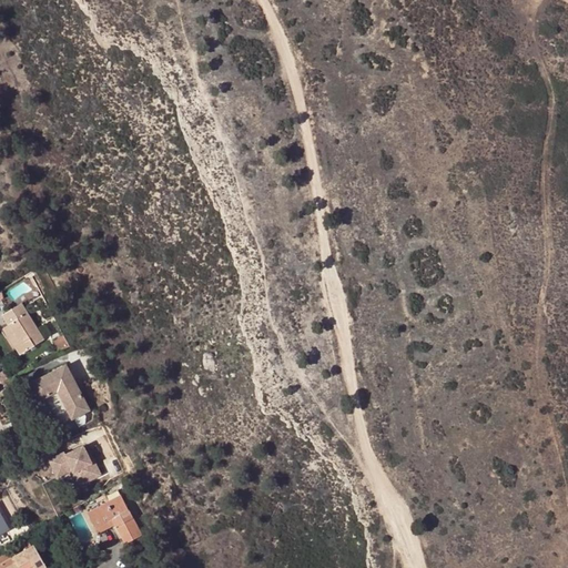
[(24,280),(9,292),(16,300),(30,287),(24,280)]
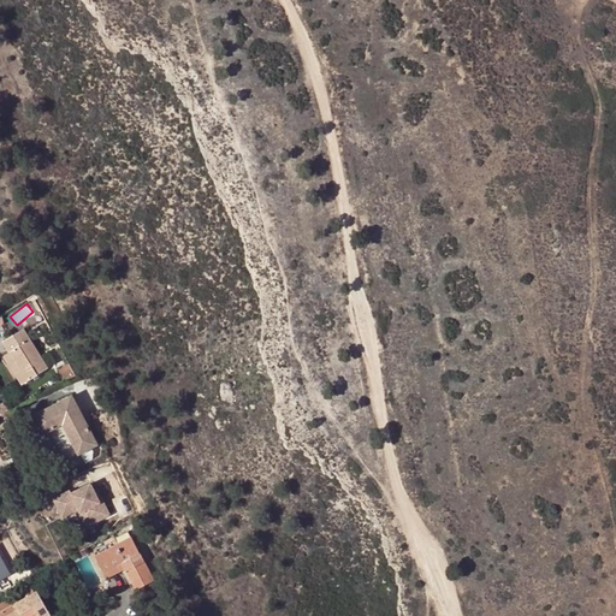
[(7,338),(13,349),(27,369),(22,373),(27,381),(52,366),(29,326),(7,338)]
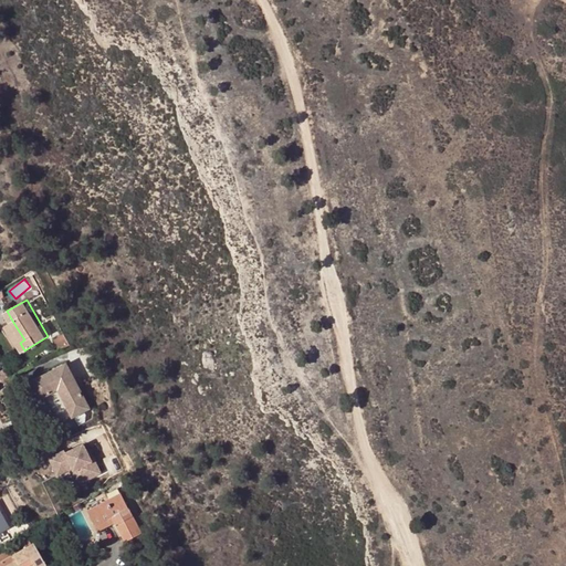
[(8,323),(20,343),(24,339),(12,321),(8,323)]
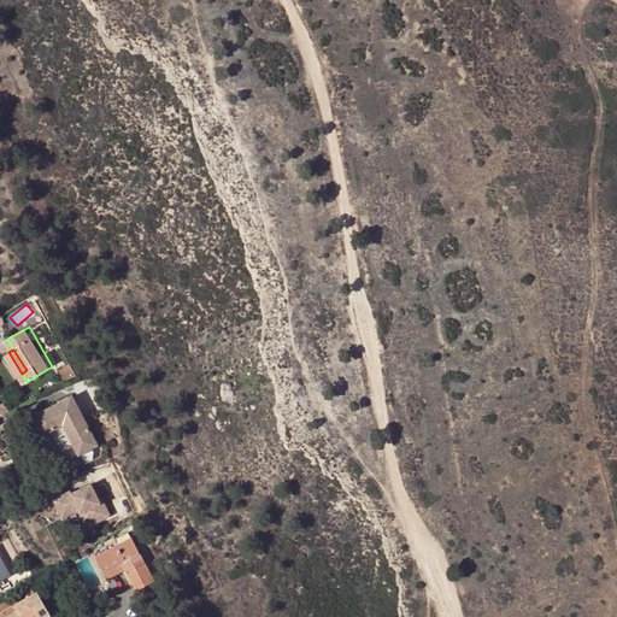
[(69,381),(81,375),(75,364),(63,370),(69,381)]
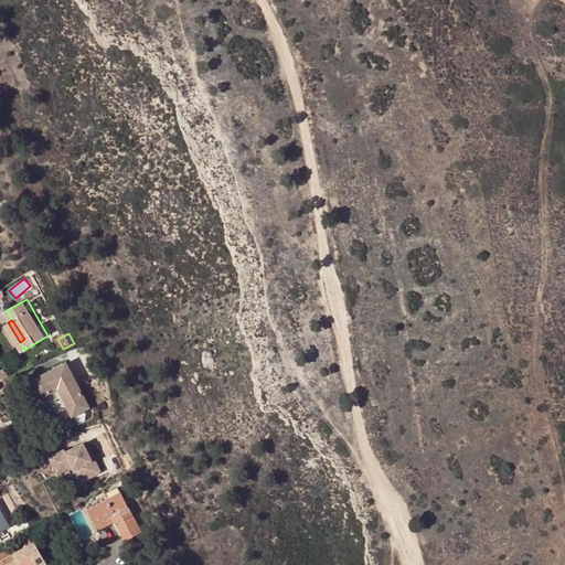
[(89,407),(65,363),(31,381),(40,397),(45,394),(60,423),(89,407)]
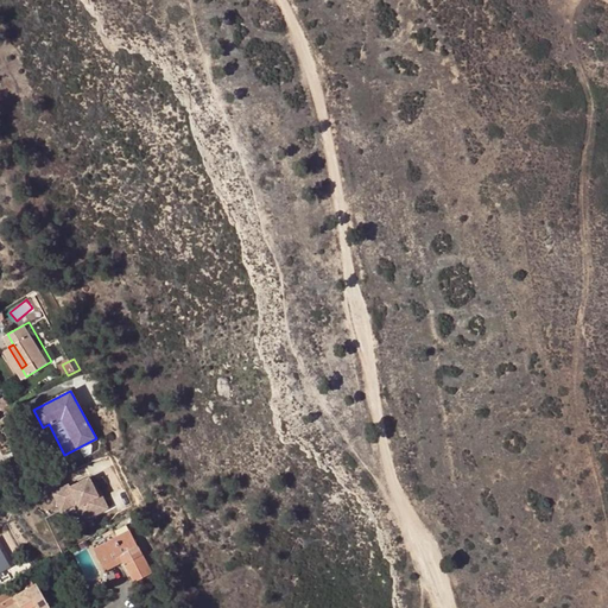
[(7,392),(0,396),(0,399),(0,400),(6,409),(13,404),(7,392)]
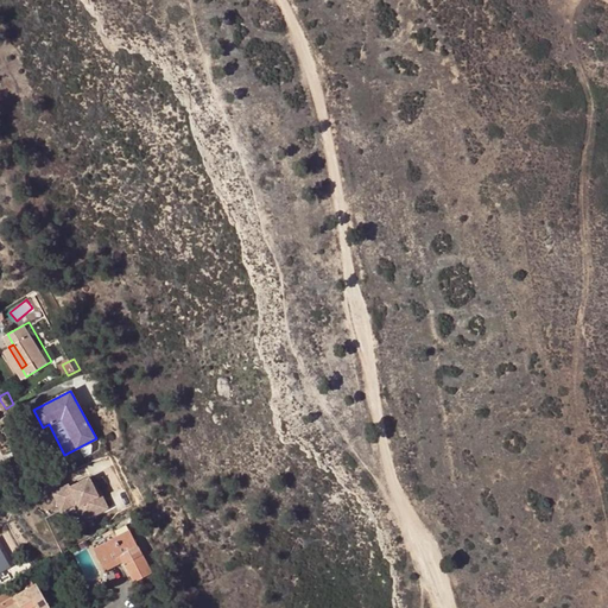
[(61,508),(77,501),(86,519),(108,508),(95,482),(93,483),(89,477),(70,487),(69,485),(54,493),(61,508)]
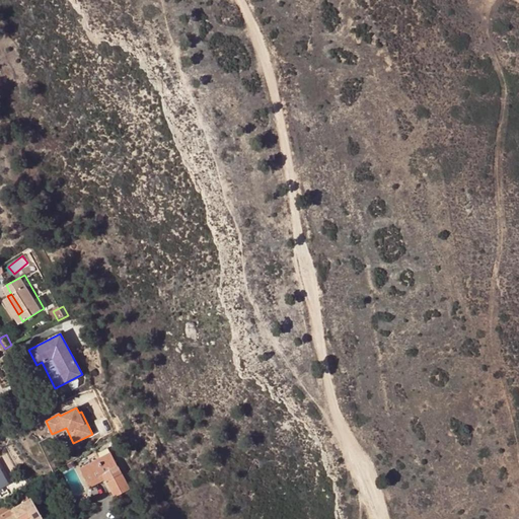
[(53,437),(65,431),(71,444),(73,443),(66,428),(52,434),(53,437)]
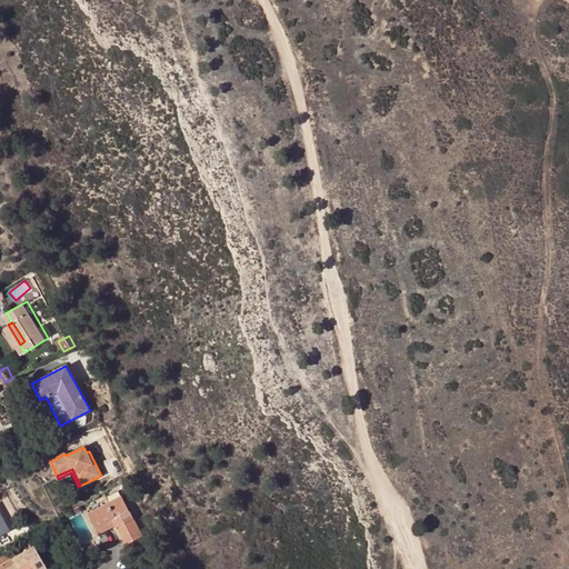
[(143,535),(121,496),(88,513),(96,529),(112,521),(116,526),(126,545),(143,535)]
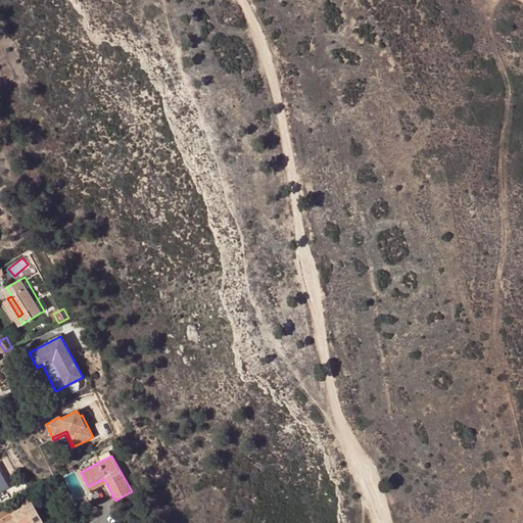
[(0,491),(9,487),(0,471),(0,491)]
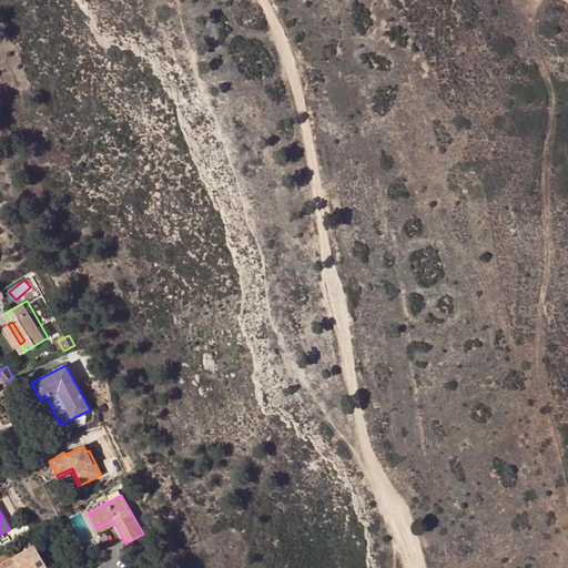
[(115,525),(112,520),(95,528),(99,534),(115,525)]
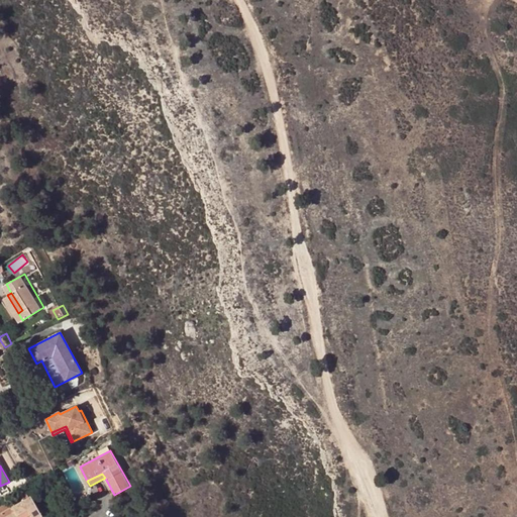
[(27,498),(24,492),(18,495),(21,501),(27,498)]
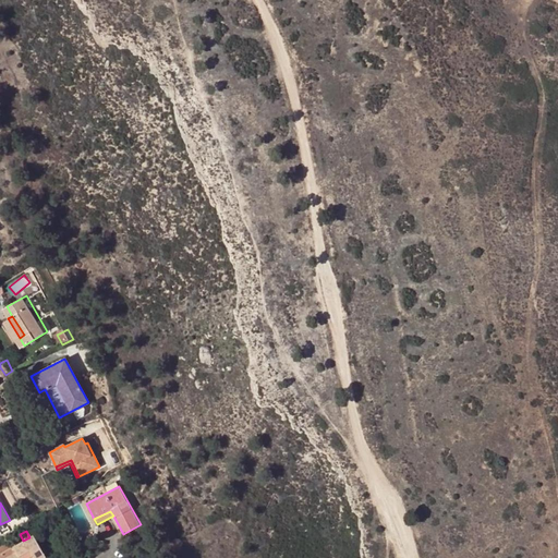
[(34,536),(0,555),(0,557),(43,557),(45,557),(34,536)]
